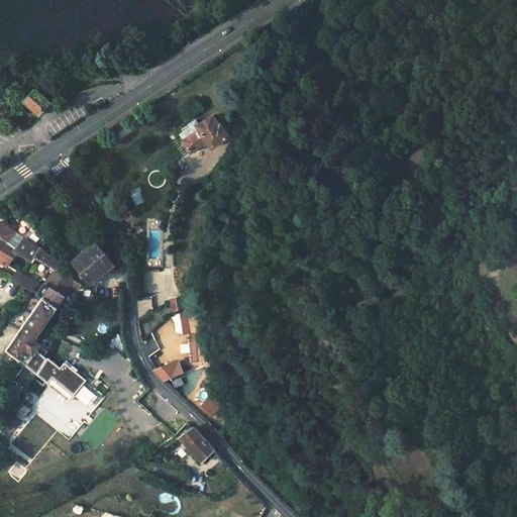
[(50,104),(36,91),(27,101),(40,114),(50,104)]
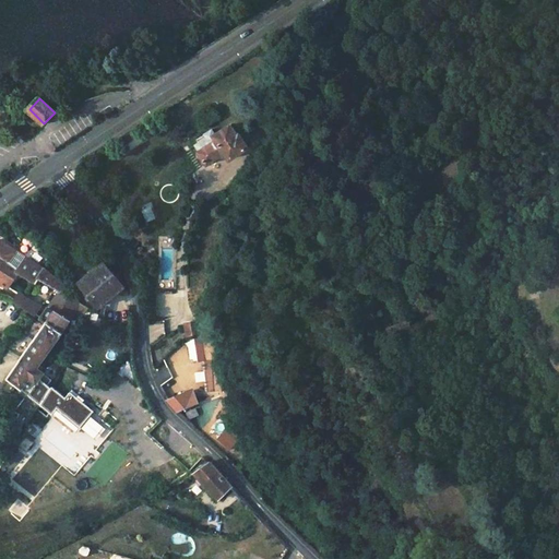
[(213,130),(197,141),(198,144),(195,146),(200,153),(199,154),(205,165),(224,153),(228,161),(249,147),(240,134),(238,137),(232,126),(216,135),(213,130)]
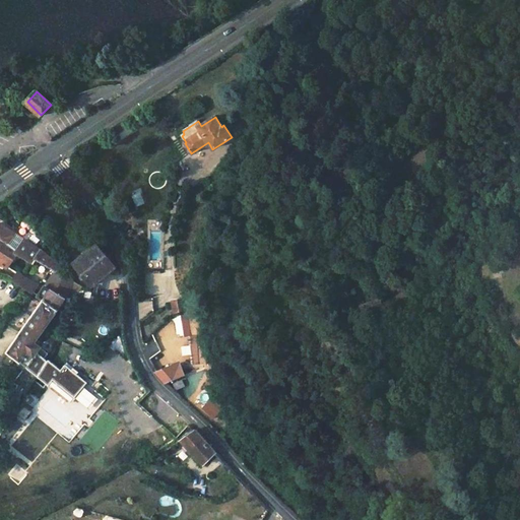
[(0,243),(15,254),(30,264),(40,252),(0,223),(0,243)]
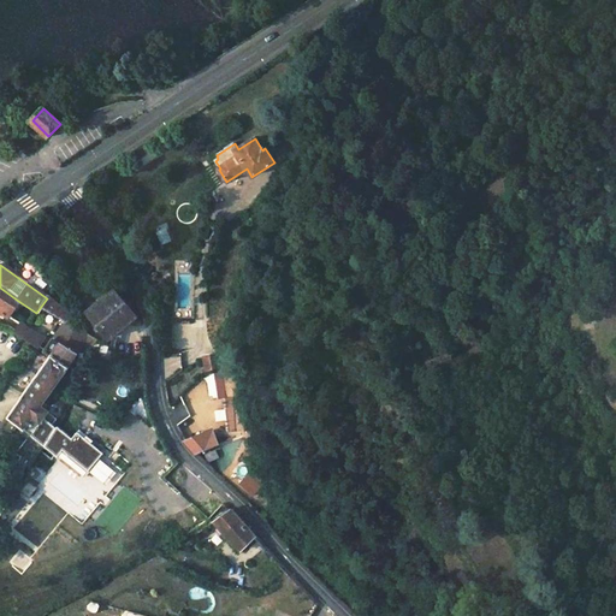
[(0,312),(7,317),(18,301),(0,288),(0,312)]
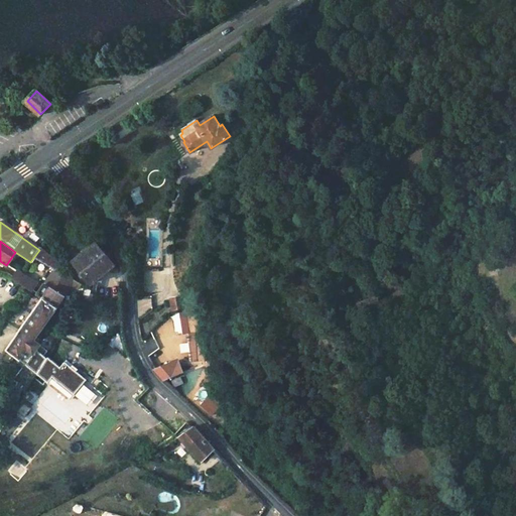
[(95,243),(74,260),(91,282),(113,264),(95,243)]
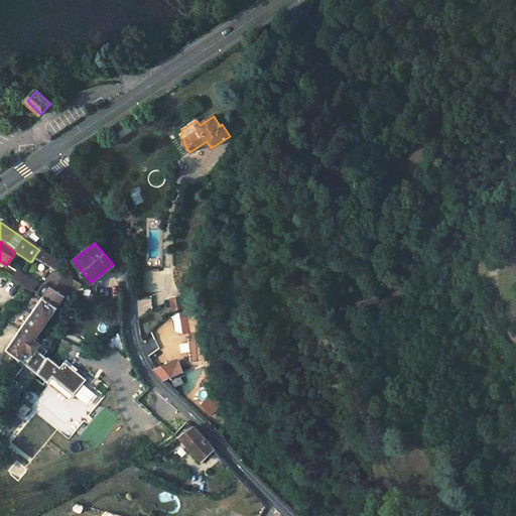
[(51,265),(54,267),(57,263),(39,250),(30,262),(34,265),(37,260),(49,269),(51,265)]
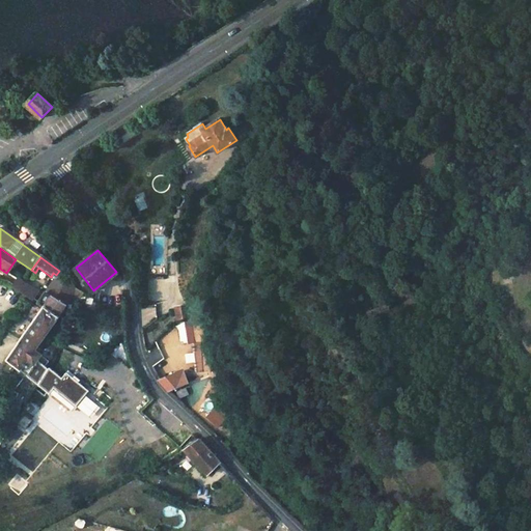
[(39,294),(34,301),(44,307),(57,315),(71,297),(78,301),(82,292),(56,275),(53,273),(51,277),(39,294)]
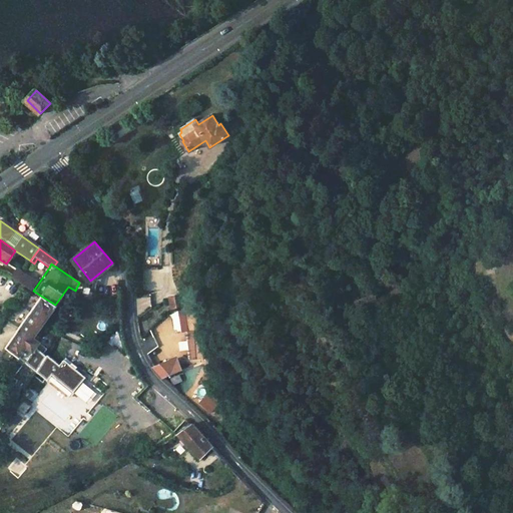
[(17,271),(13,277),(19,282),(23,275),(17,271)]
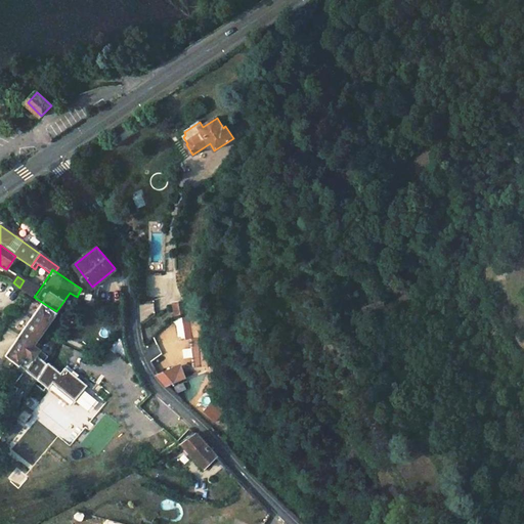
[(24,280),(19,288),(34,297),(39,290),(24,280)]
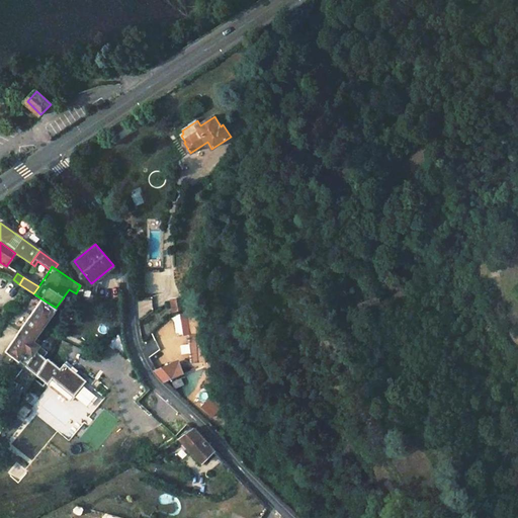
[(184,295),(171,297),(177,331),(189,329),(184,295)]
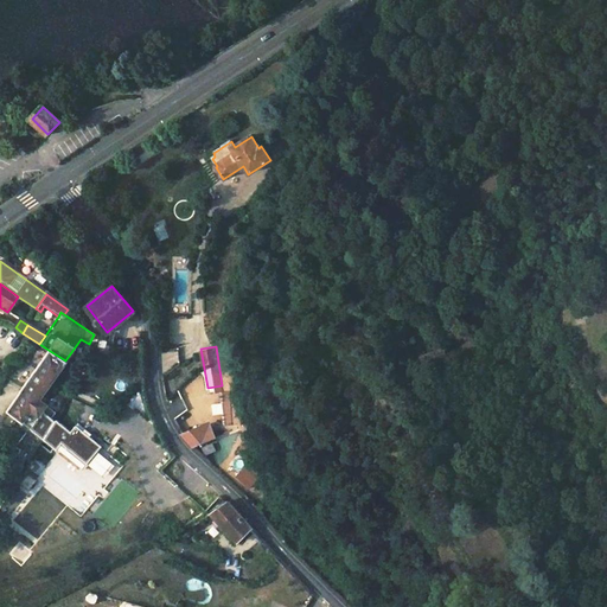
[(65,360),(50,351),(7,411),(43,436),(53,421),(48,416),(50,411),(39,406),(43,401),(39,398),(65,360)]
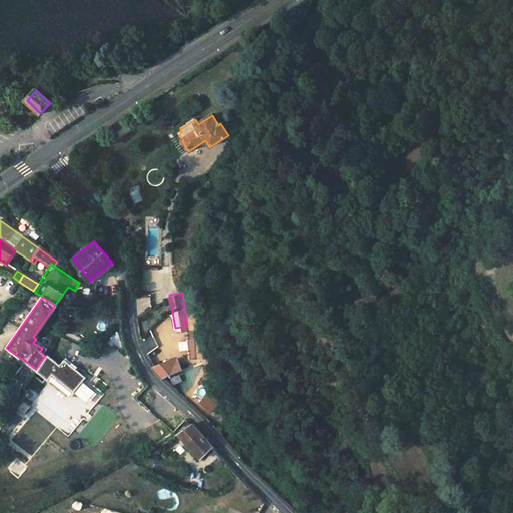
[(163,378),(182,369),(176,358),(154,367),(163,378)]
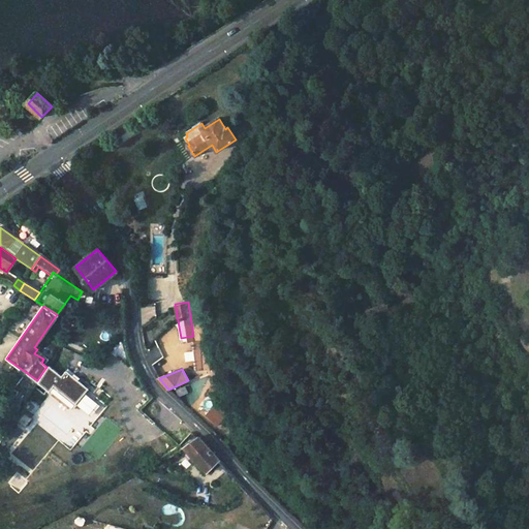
[(31,392),(22,407),(27,411),(37,395),(31,392)]
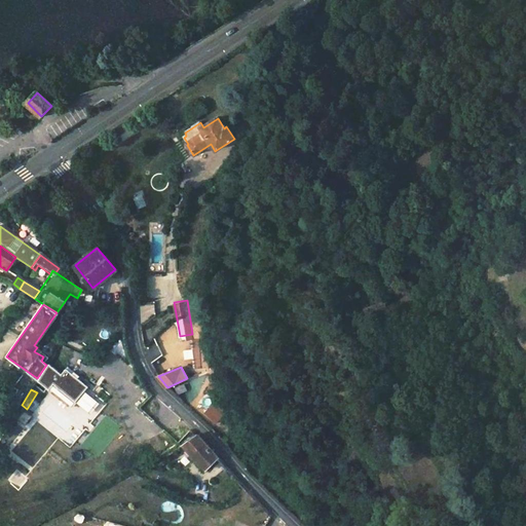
[(94,418),(86,411),(82,416),(89,422),(94,418)]
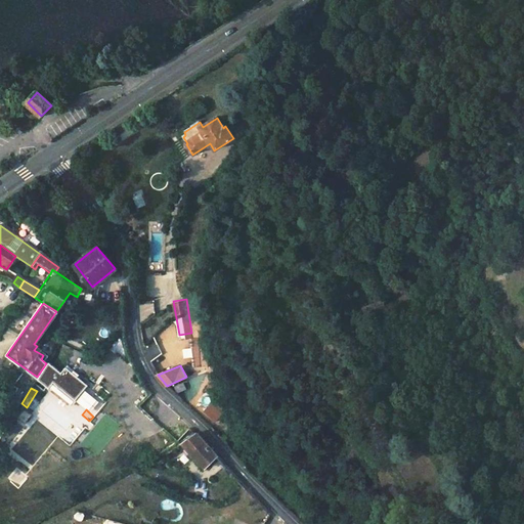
[(101,423),(93,417),(89,421),(97,428),(101,423)]
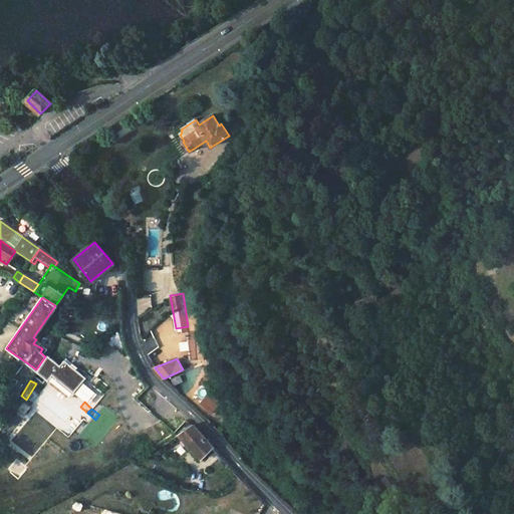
[(193,426),(179,435),(202,459),(214,448),(193,426)]
